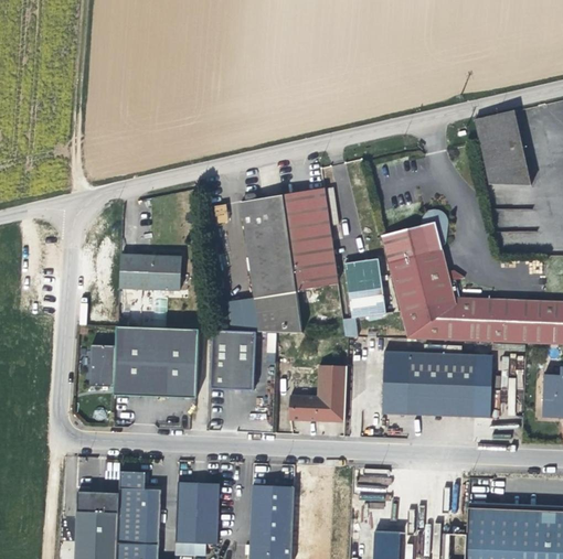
[(528,184),(512,108),(474,117),(476,124),(488,183),(528,184)]
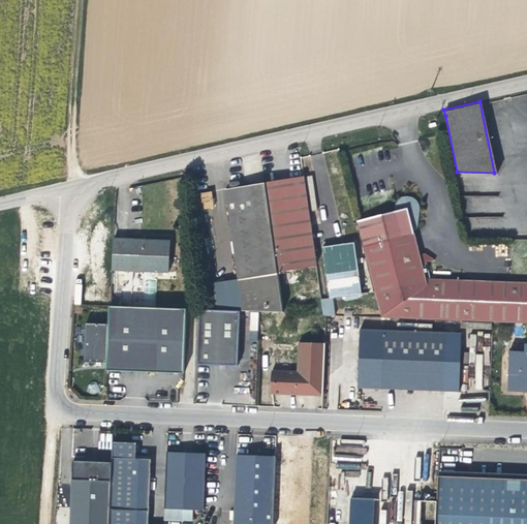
[(285,177),(265,180),(276,268),(317,264),(304,175),(285,177)]
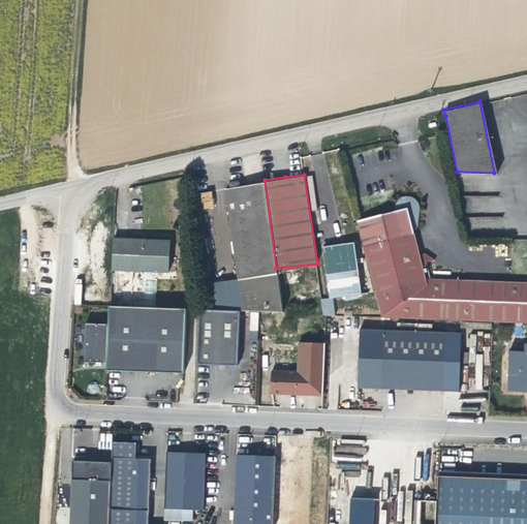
[(276,268),(265,180),(254,181),(243,182),(243,180),(242,179),(241,178),(240,177),(238,176),(236,177),(235,177),(233,178),(231,179),(230,181),(230,183),(230,184),(226,184),(244,311),(250,311),(258,312),(282,312),(276,268)]
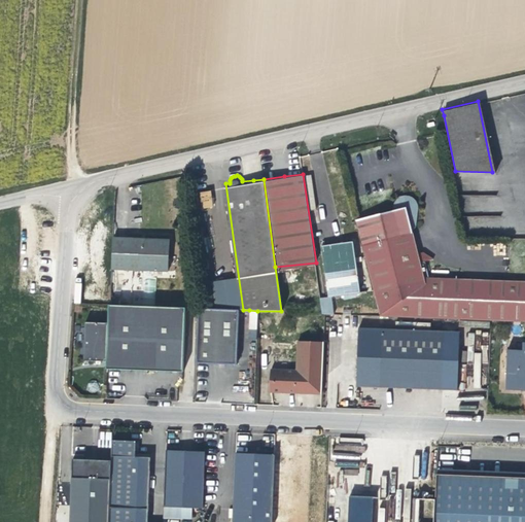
[(198,186),(200,203),(211,202),(209,185),(198,186)]
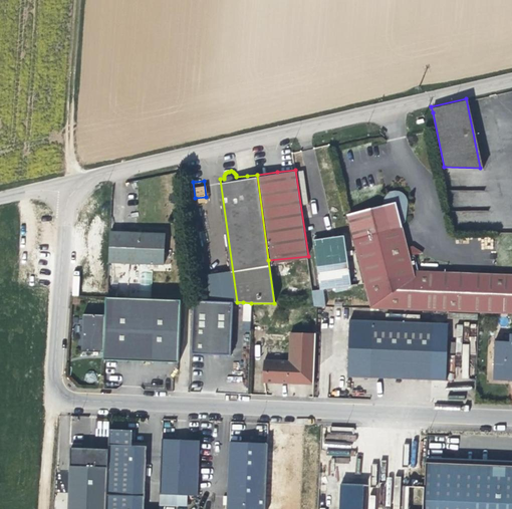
[(511,312),(511,276),(413,272),(395,201),(400,195),(401,187),(394,183),(389,184),(385,185),(381,192),(343,200),(369,307),(511,312)]
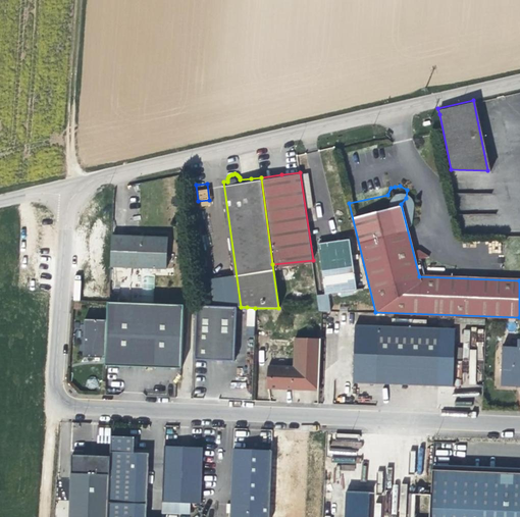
[(138,269),(141,239),(130,238),(114,237),(111,267),(138,269)]
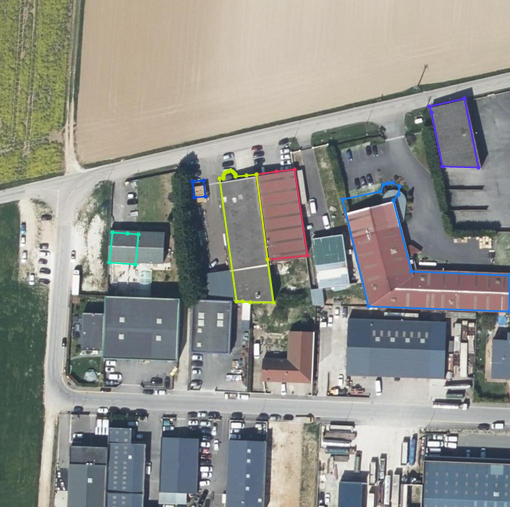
[(349,281),(340,232),(325,234),(313,236),(322,285),(324,285),(349,281)]
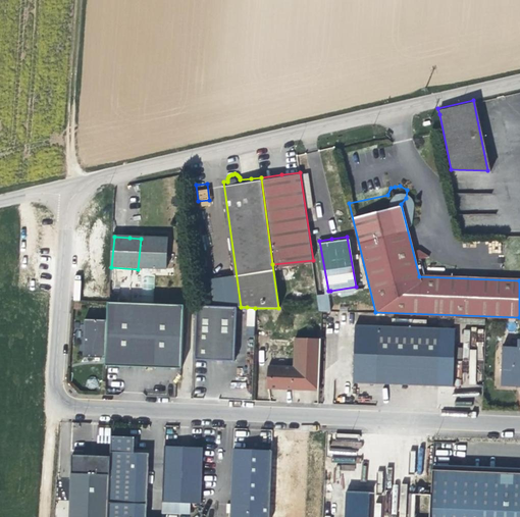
[(170,242),(141,239),(138,269),(168,271),(170,242)]
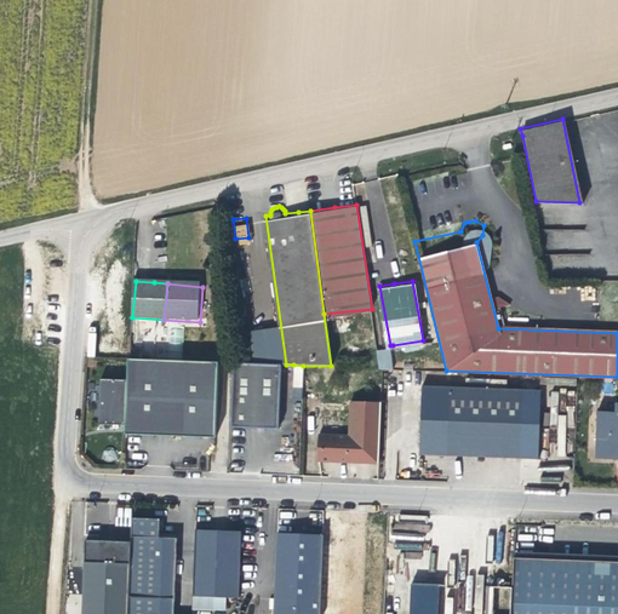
[(393,366),(393,353),(381,355),(382,366),(393,366)]
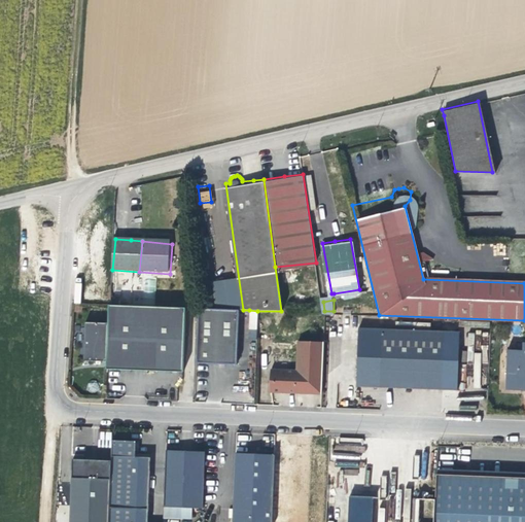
[(117,370),(181,373),(184,308),(106,304),(105,319),(103,356),(103,369),(106,370),(107,370),(117,370)]
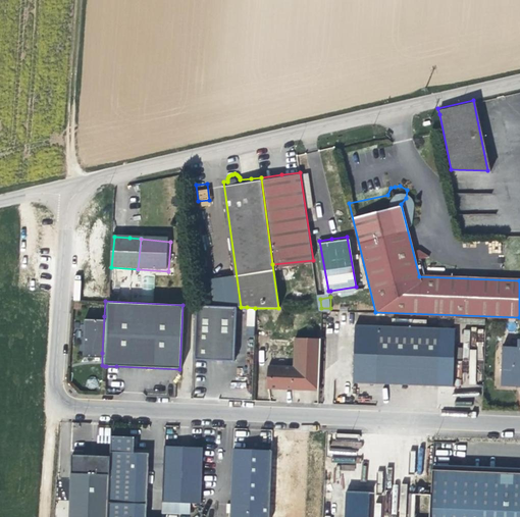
[(235,361),(237,307),(198,305),(197,305),(195,360),(209,360),(235,361)]
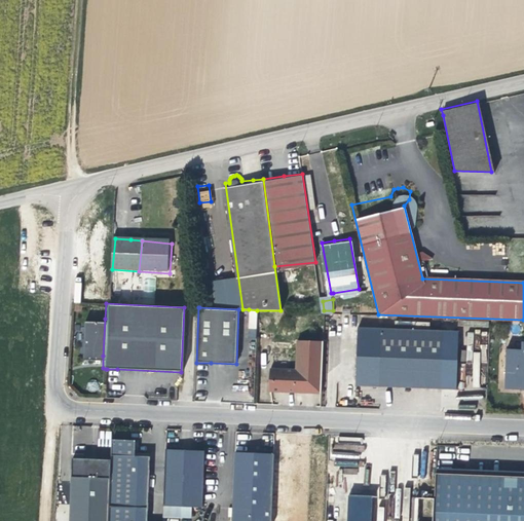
[(257,329),(257,310),(249,309),(248,328),(257,329)]
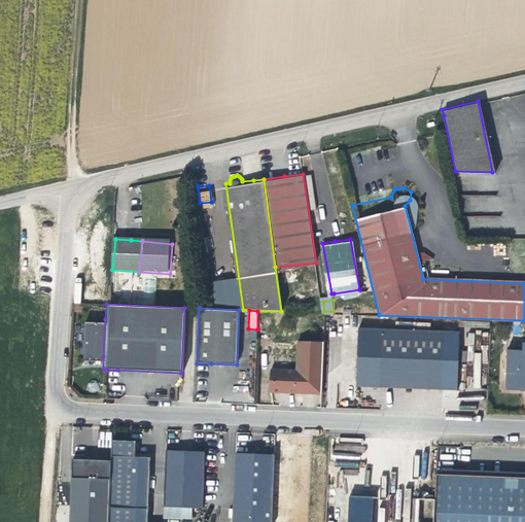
[(103,356),(105,319),(85,319),(84,355),(92,355),(103,356)]
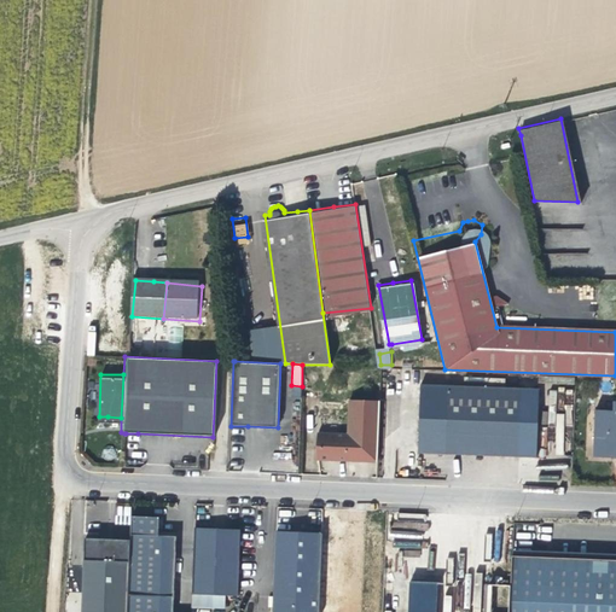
[(519,455),(521,385),(420,384),(419,453),(429,453),(519,455)]
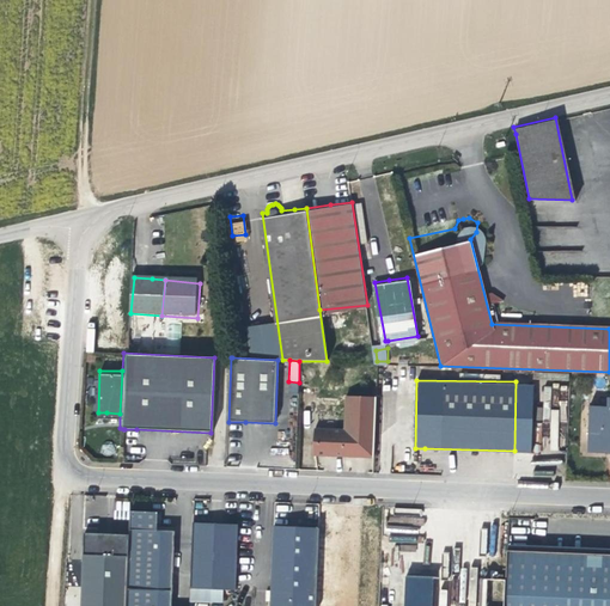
[(373,458),(376,397),(346,397),(346,430),(315,430),(315,454),(327,455),(373,458)]
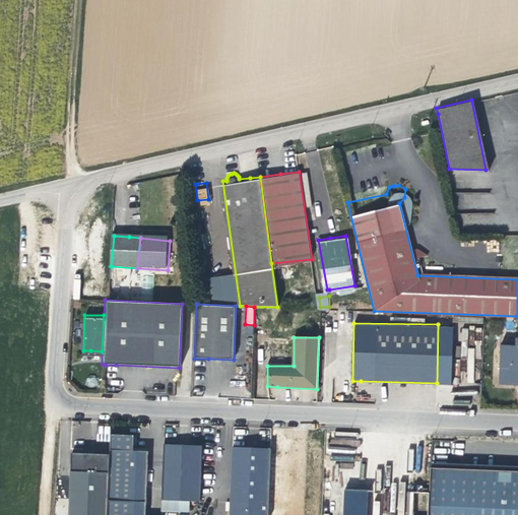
[(517,385),(517,346),(503,346),(502,377),(517,377),(517,385),(517,386),(517,385)]
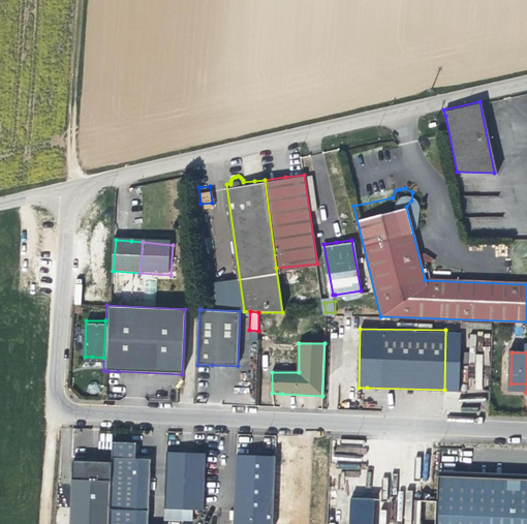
[(526,392),(526,383),(510,383),(509,383),(509,392),(517,392),(526,392)]
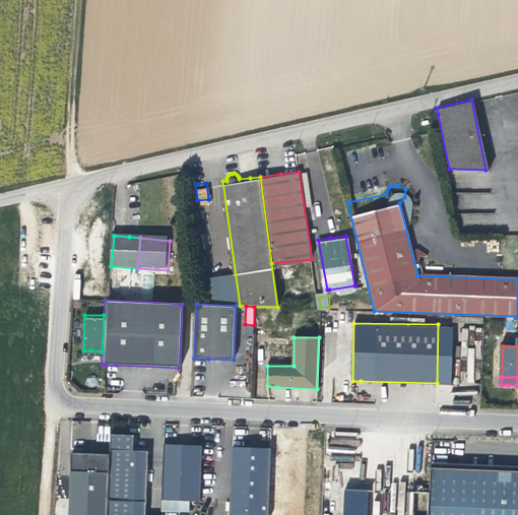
[(151,514),(145,514),(148,446),(138,445),(133,445),(134,430),(129,430),(111,429),(110,442),(110,446),(107,514),(151,514)]
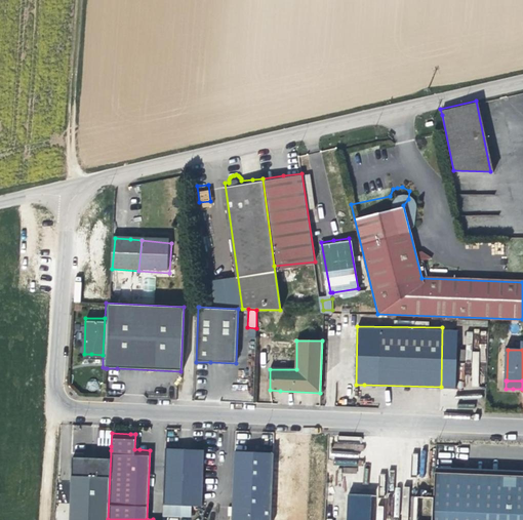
[(108,519),(111,450),(73,448),(69,519),(108,519)]
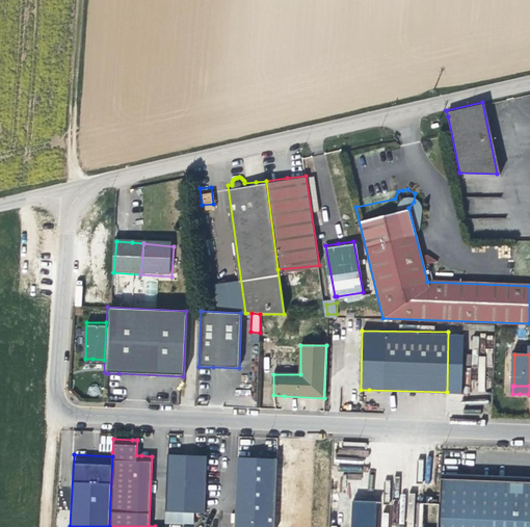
[(273,526),(276,463),(276,458),(254,457),(245,457),(238,456),(235,524),(234,526),(273,526)]
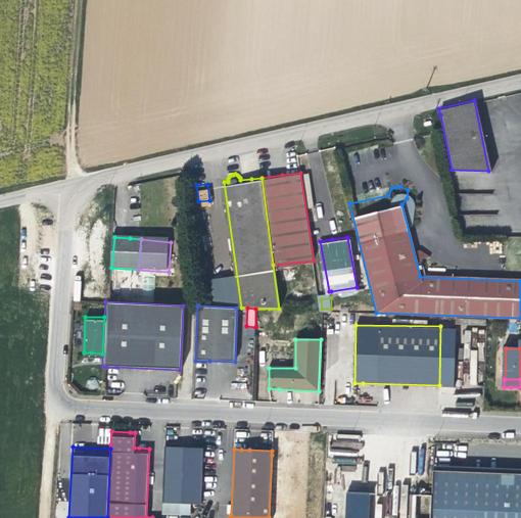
[(200,504),(202,452),(164,451),(162,503),(200,504)]
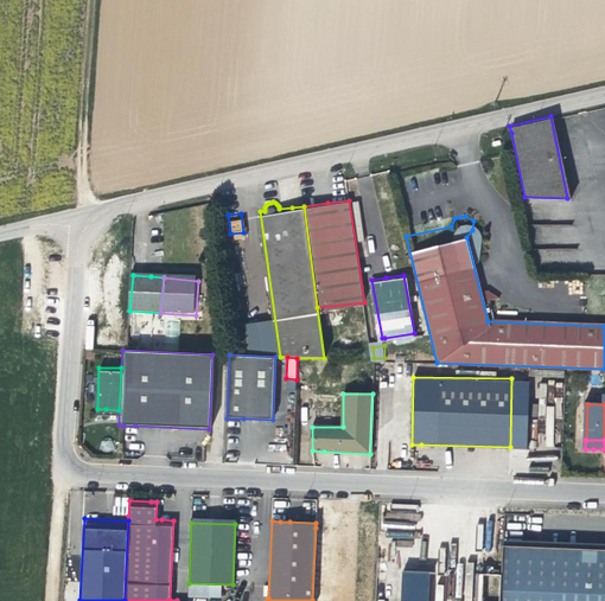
[(604,600),(604,534),(503,531),(503,535),(501,581),(500,600),(604,600)]
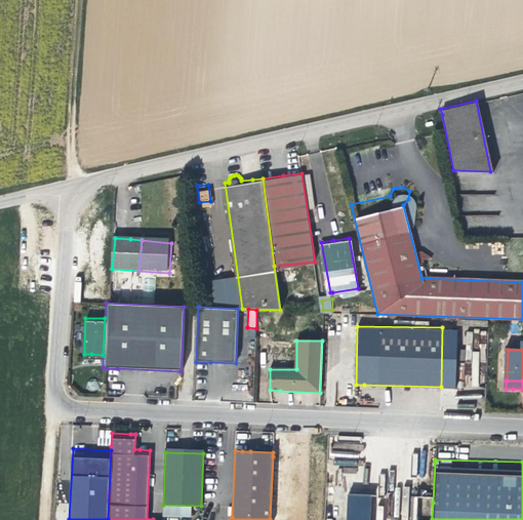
[(374,490),(345,489),(344,519),(367,519),(368,509),(374,509),(374,490)]
